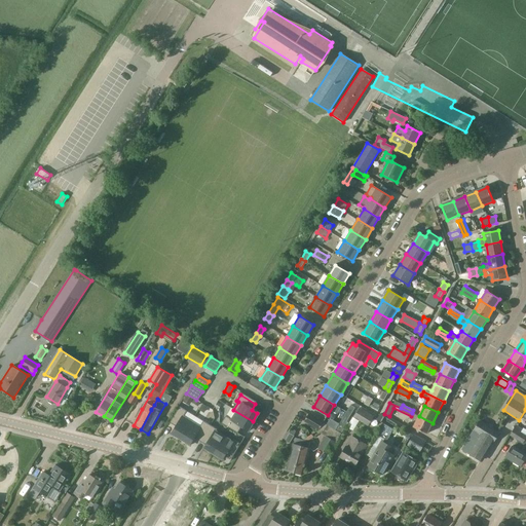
[(186,411),(180,407),(171,422),(177,426),(173,434),(180,439),(191,422),(183,417),(186,411)]
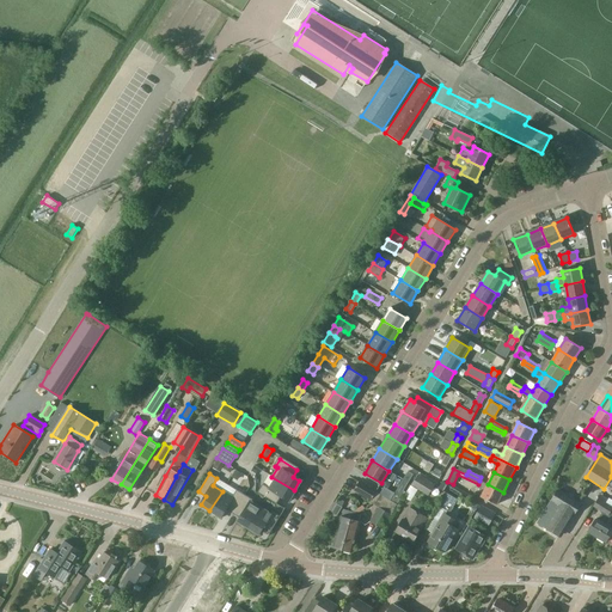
[(435,485),(429,482),(418,475),(411,485),(410,484),(403,496),(410,501),(417,489),(428,496),(435,485)]
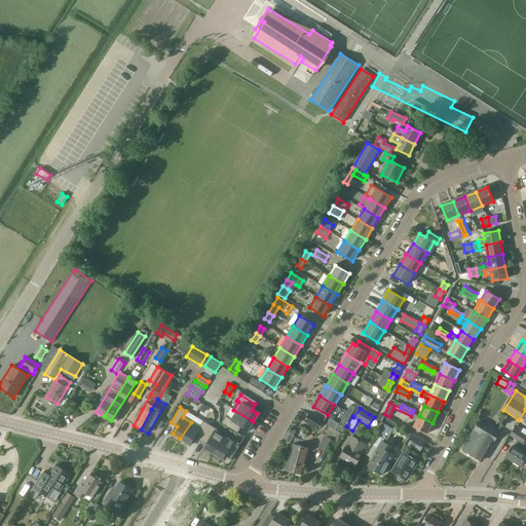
[(253,421),(236,412),(232,420),(226,416),(223,422),(238,431),(240,426),(248,430),(253,421)]
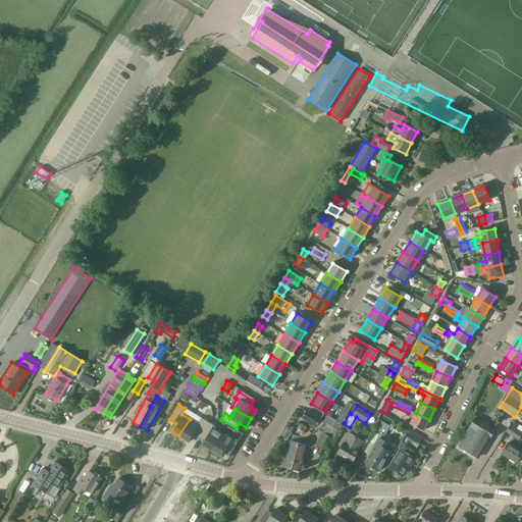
[(306,410),(302,418),(316,426),(320,419),(306,410)]
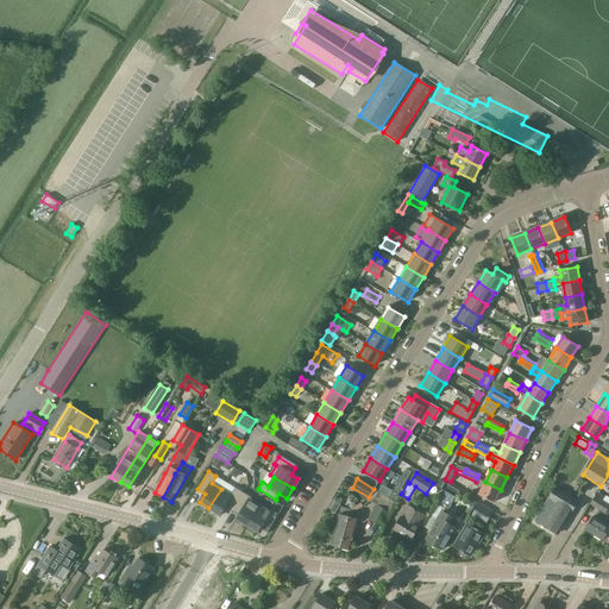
[(501,490),(485,482),(477,478),(476,482),(475,483),(483,487),(478,495),(495,503),(501,490)]
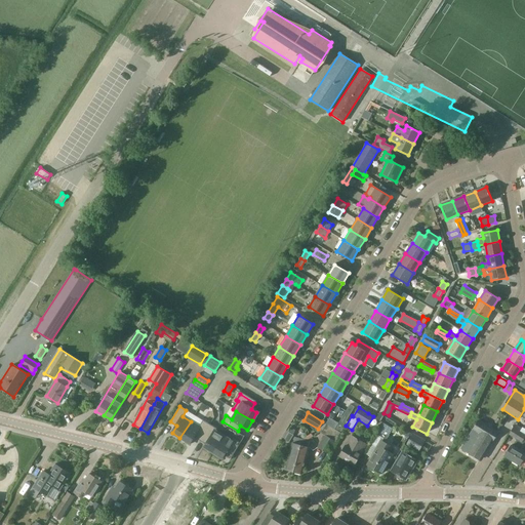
[(347,421),(346,420),(341,418),(335,429),(339,432),(340,432),(347,421)]
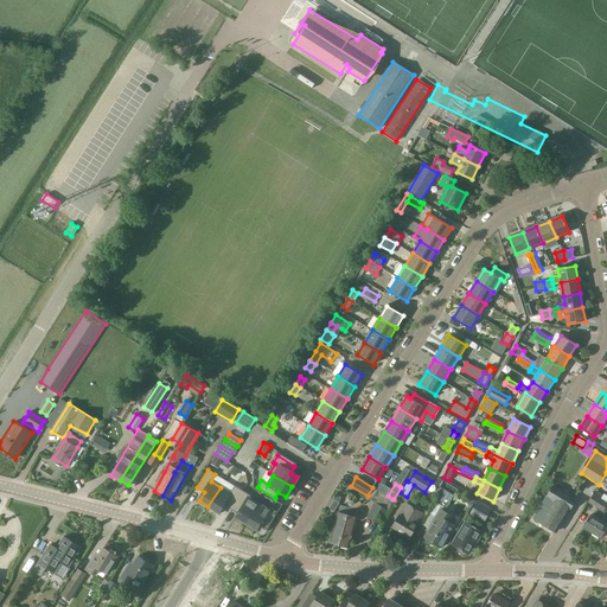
[(231,493),(221,487),(208,506),(219,513),(224,505),(231,509),(242,491),(235,486),(231,493)]
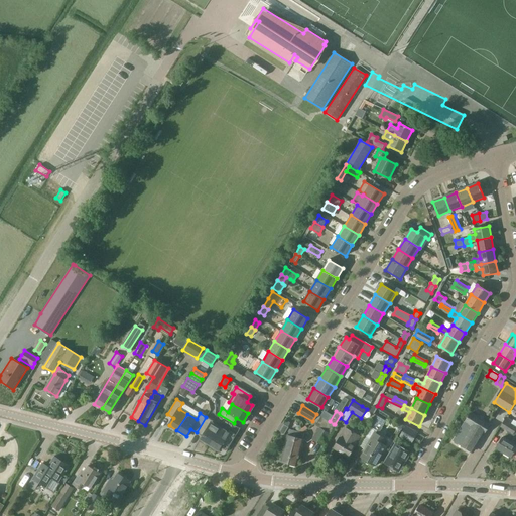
[(473,453),(489,425),(470,413),(454,440),(454,441),(455,443),(457,444),(459,443),(473,453)]
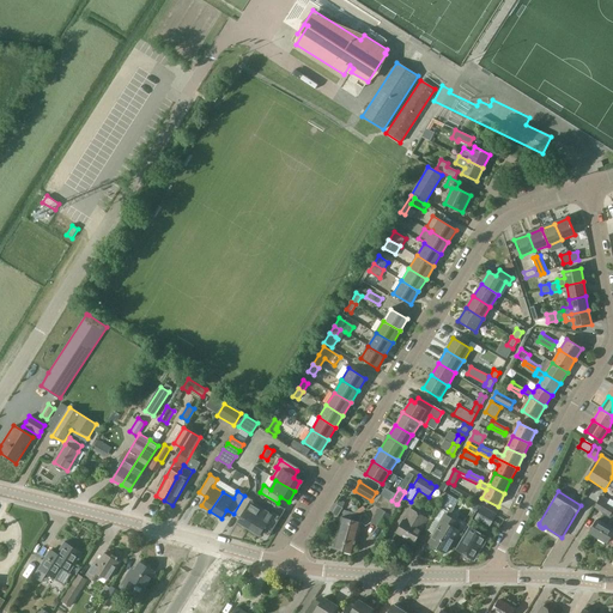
[(392,501),(381,493),(374,505),(380,508),(371,522),(382,528),(396,504),(392,501)]
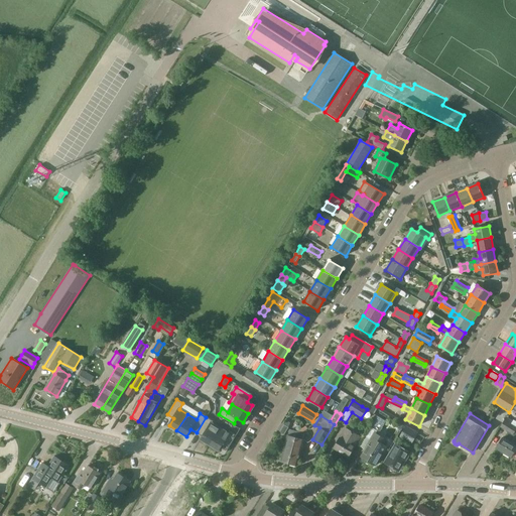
[(379,432),(386,421),(378,416),(371,427),(379,432)]
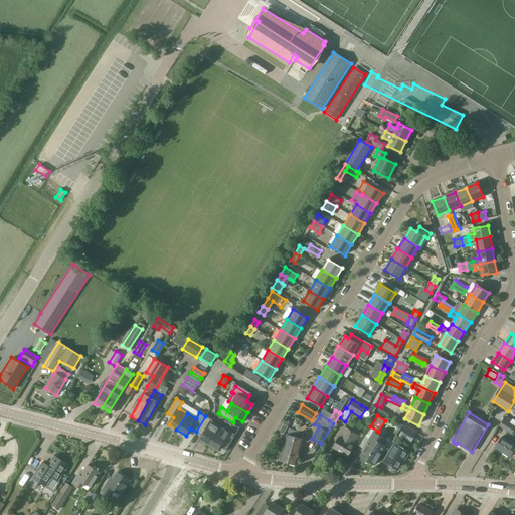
[(208,444),(218,427),(211,422),(212,420),(205,416),(196,432),(202,436),(200,439),(208,444)]
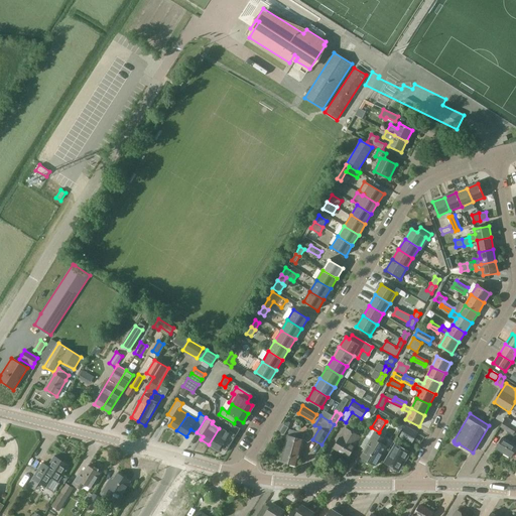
[(503,437),(496,448),(510,458),(515,448),(515,427),(511,424),(512,422),(506,418),(501,426),(509,431),(505,438),(503,437)]
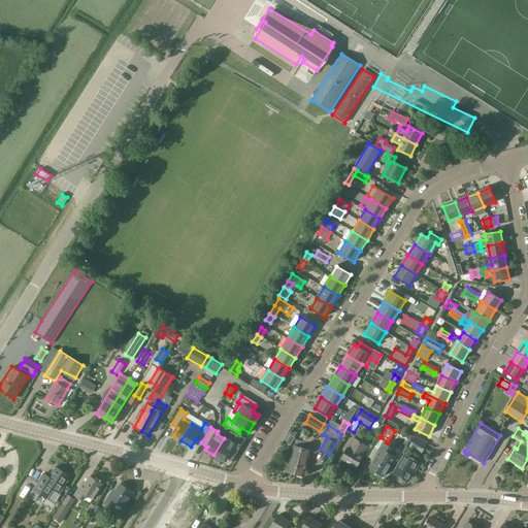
[(288,433),(284,440),(291,446),(295,437),(288,433)]
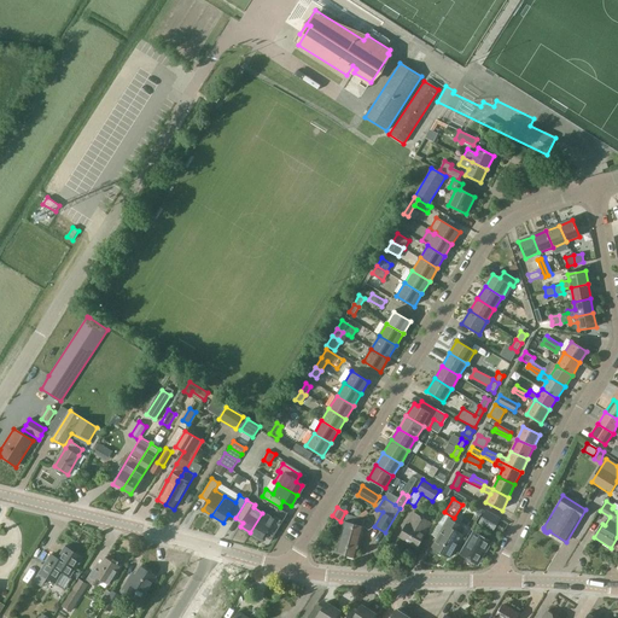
[(487,511),(482,518),(496,526),(500,519),(487,511)]
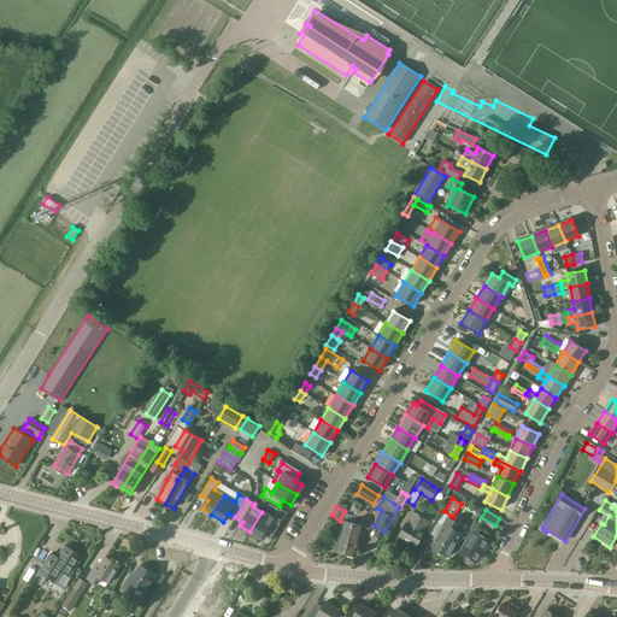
[(262,512),(250,532),(262,539),(263,535),(270,540),(282,521),(275,516),(272,518),(262,512)]
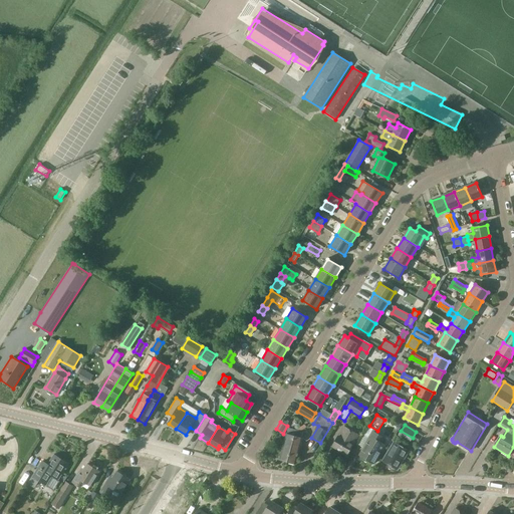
[(347,456),(359,436),(343,427),(332,446),(347,456)]
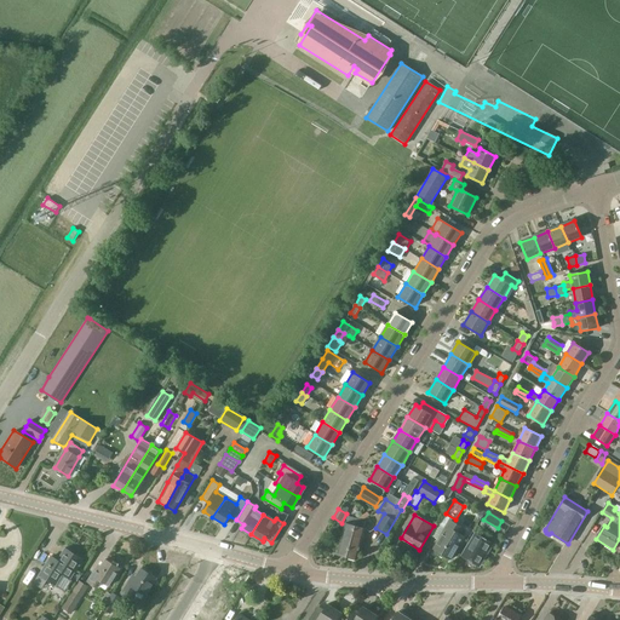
[(348,557),(357,520),(348,516),(337,555),(348,557)]
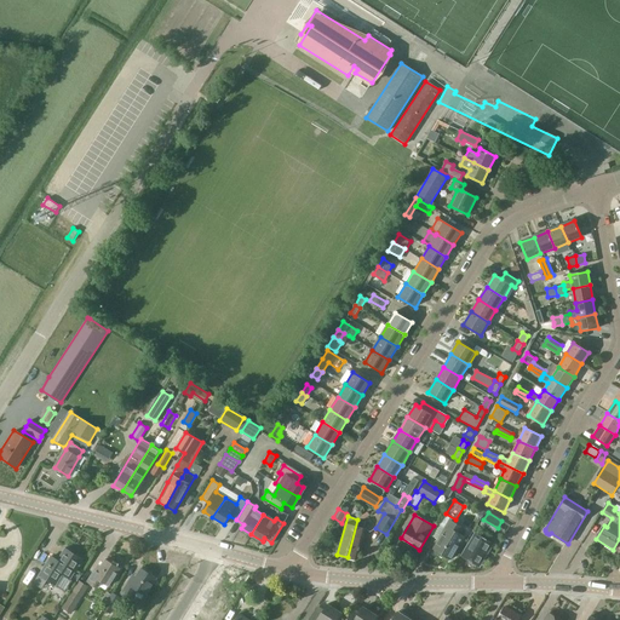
[(357,520),(348,557),(357,560),(365,529),(363,528),(365,521),(357,520)]
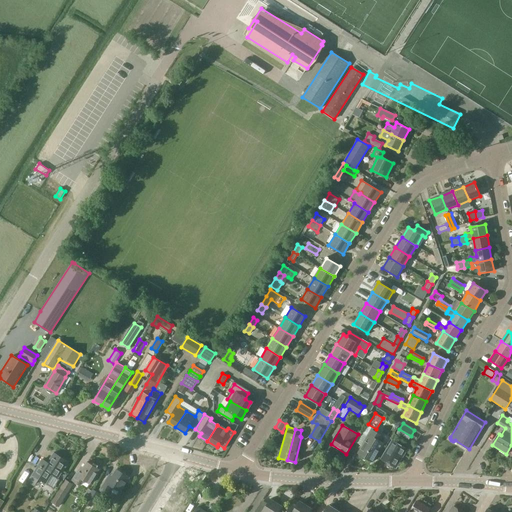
[(372,461),(383,443),(379,441),(382,436),(372,430),(358,453),(359,454),(358,455),(359,457),(363,460),(365,459),(366,458),(372,461)]
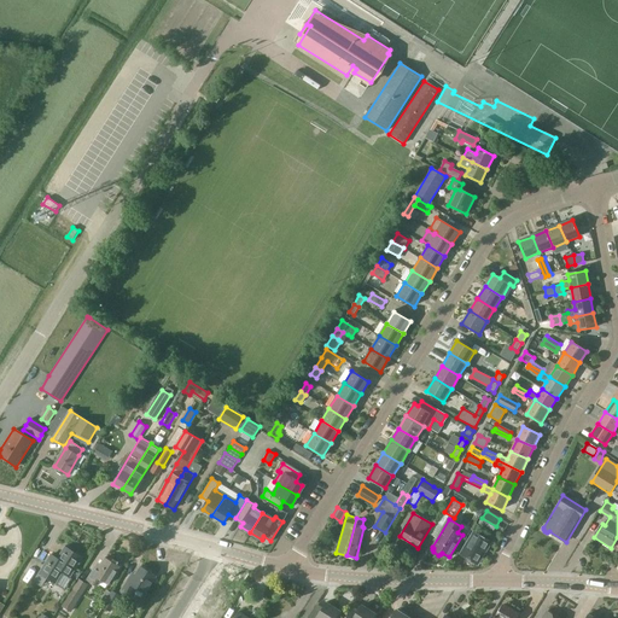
[(474,531),(461,553),(478,564),(491,542),(474,531)]
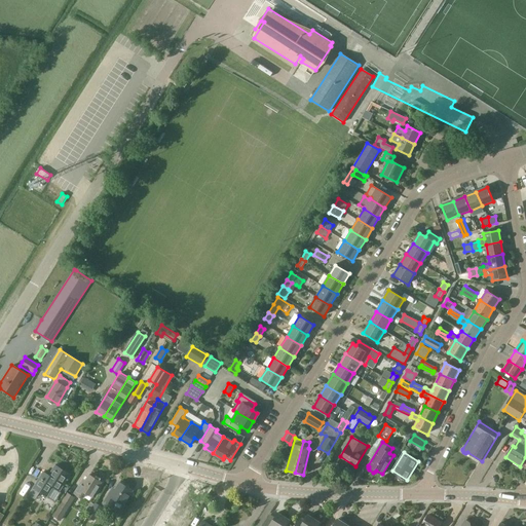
[(43,472),(29,494),(35,498),(39,492),(46,496),(49,492),(53,486),(60,490),(70,475),(55,465),(54,466),(57,467),(51,475),(50,474),(49,476),(43,472)]
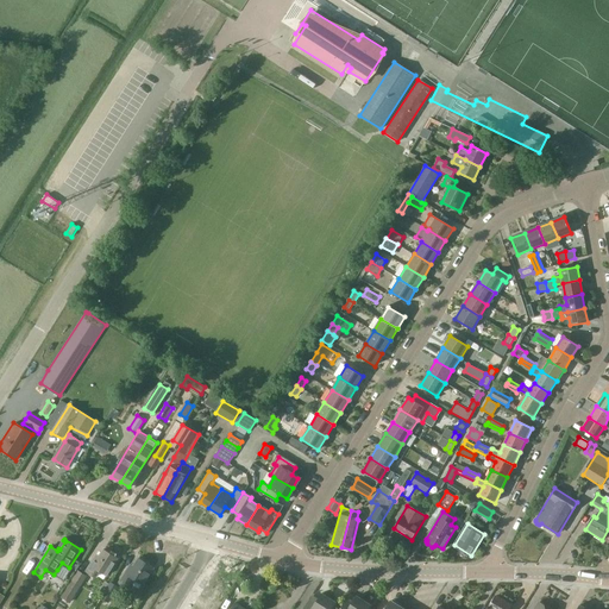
[(118,558),(104,550),(99,557),(95,556),(86,571),(94,576),(98,570),(107,576),(118,558)]
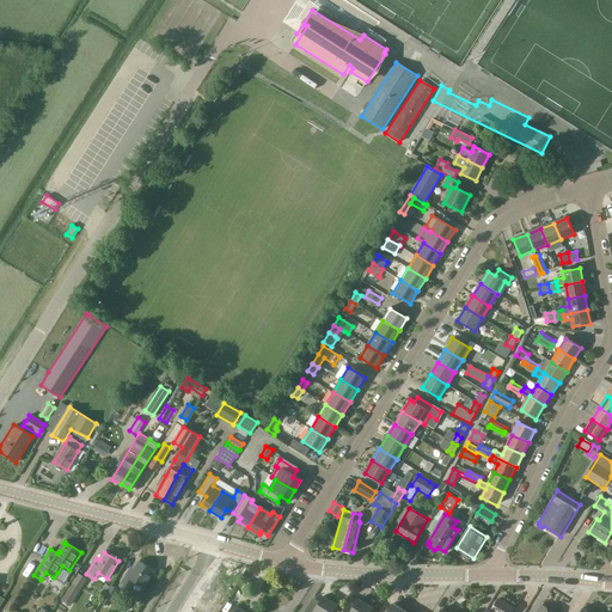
[(154,570),(139,561),(134,569),(130,567),(120,586),(128,592),(135,582),(144,587),(154,570)]
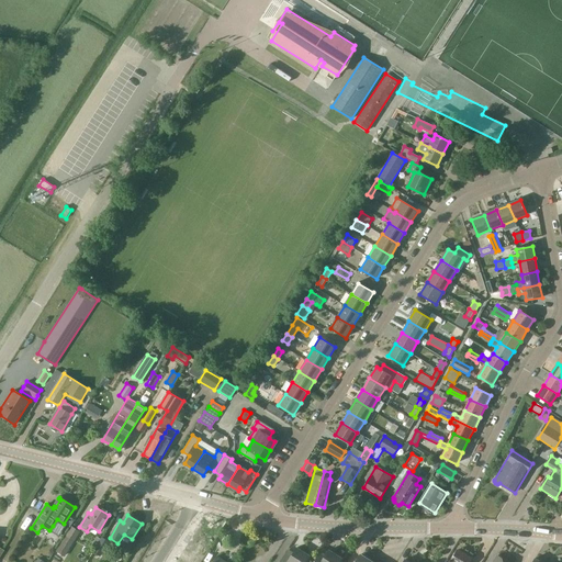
[(64,555),(78,531),(71,527),(56,551),(64,555)]
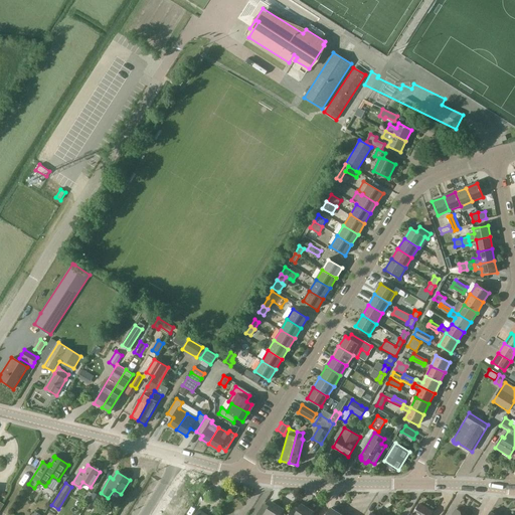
[(94,493),(87,502),(84,506),(89,509),(98,496),(94,493)]
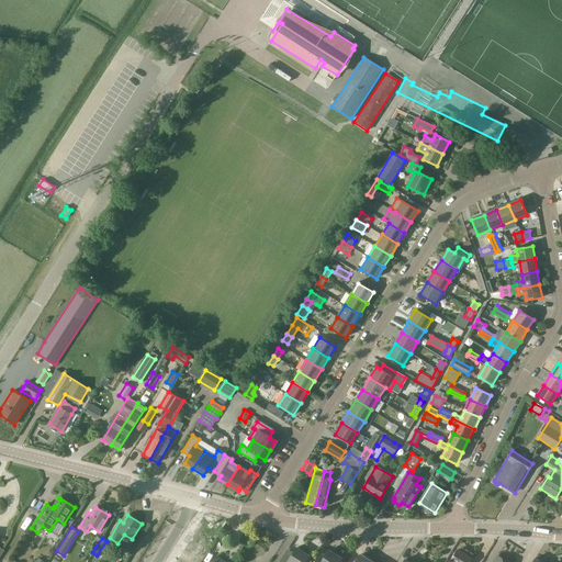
[(305,561),(310,555),(296,548),(288,561),(282,559),(280,561),(305,561)]
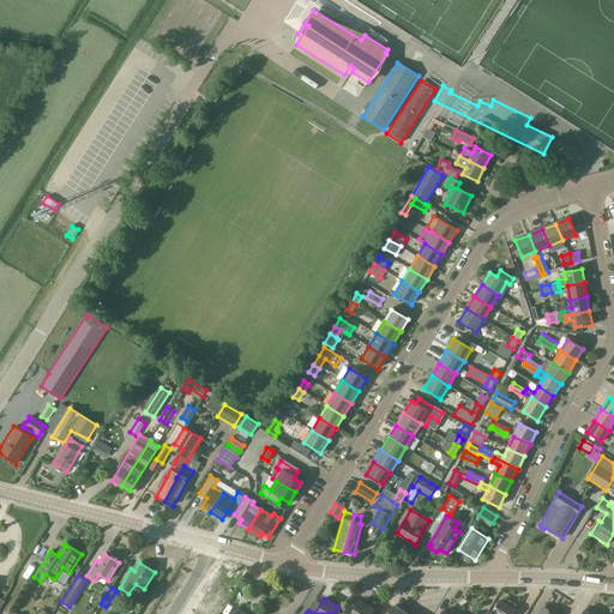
[(371,613),(373,611),(360,601),(351,613),(345,609),(342,613),(371,613)]
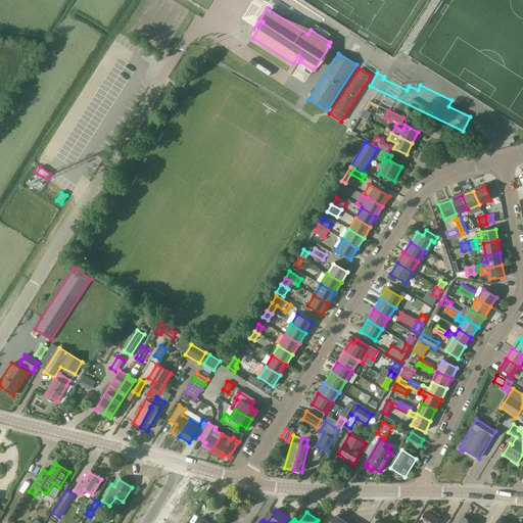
[(437,522),(439,520),(425,512),(419,522),(437,522)]
